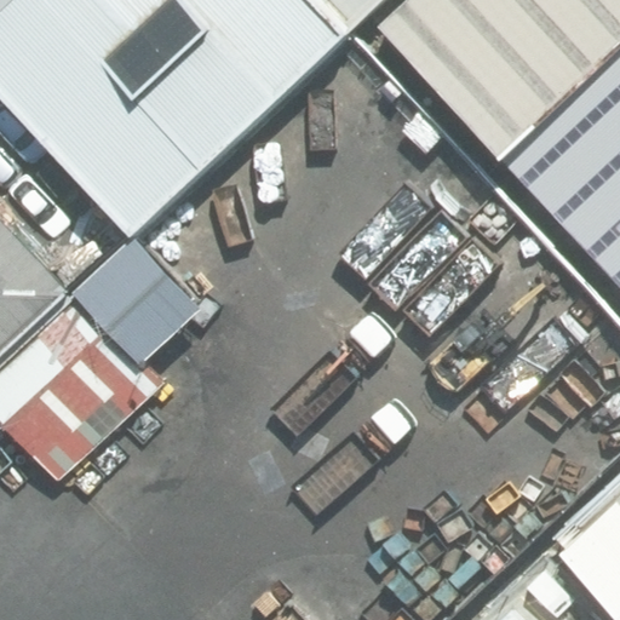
[(343,36),(308,0),(11,0),(0,11),(0,103),(126,239),(343,36)]
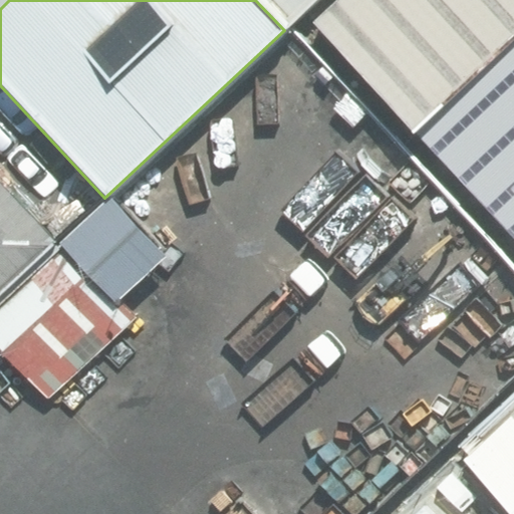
[(255,0),(284,30),(315,0),(255,0)]
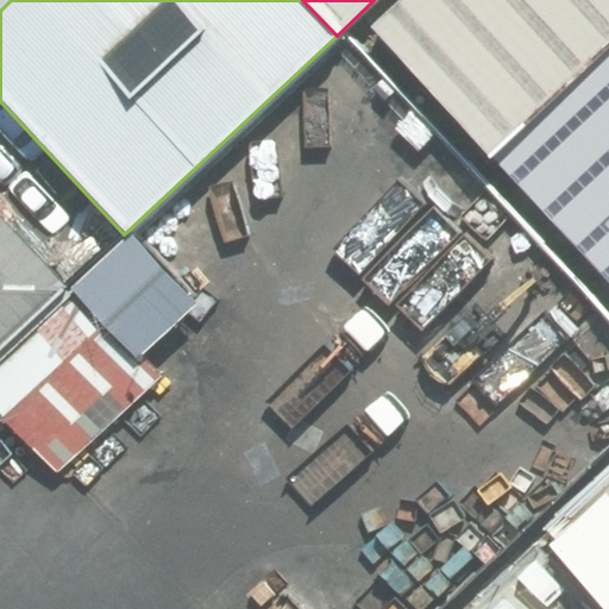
[(608,30),(608,0),(395,0),(365,29),(475,151),(608,30)]
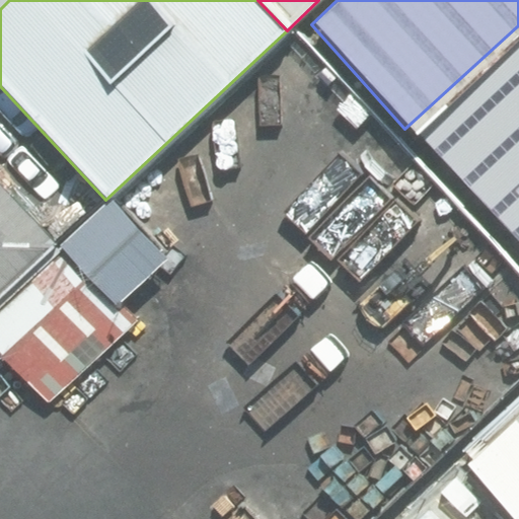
[(518,57),(404,129),(518,258),(518,57)]
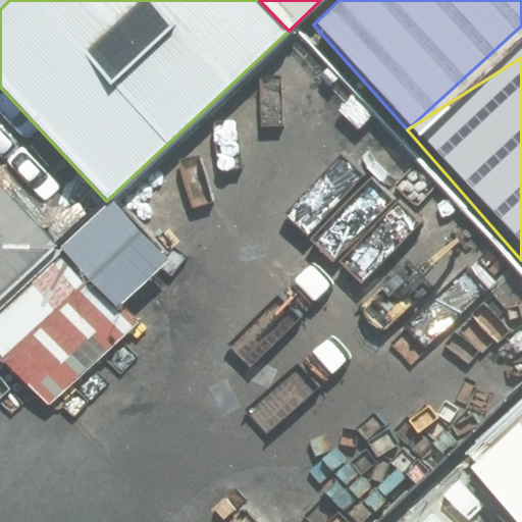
[(0,296),(52,247),(0,191),(0,296)]
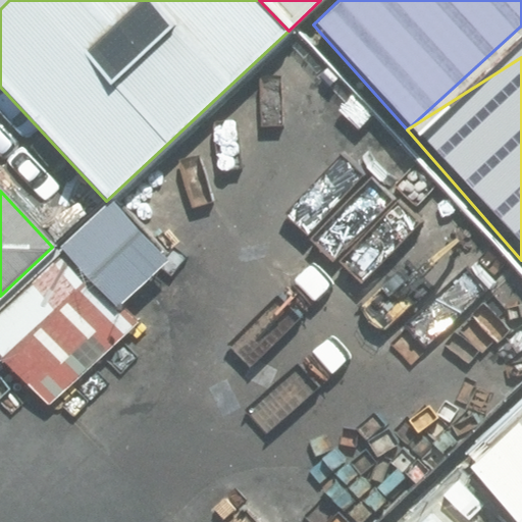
[(521,521),(521,410),(462,467),(513,521),(521,521)]
